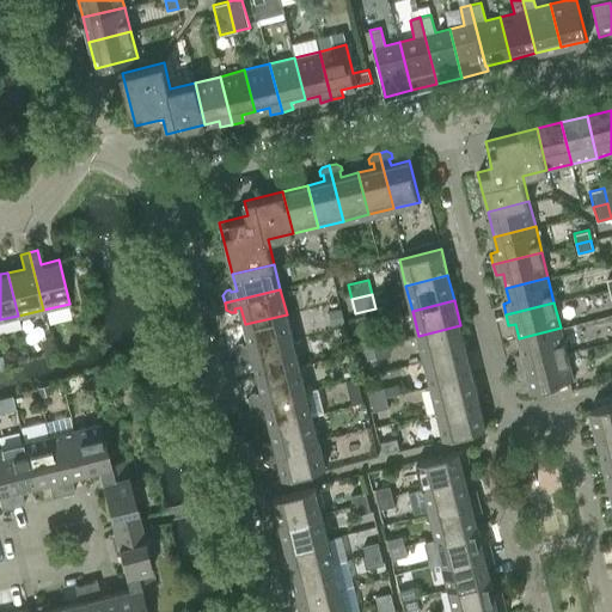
[(341,308),(329,311),(332,325),(344,322),(341,308)]
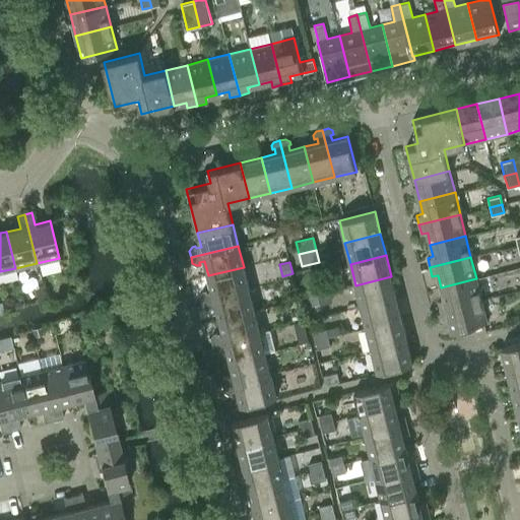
[(244,267),(208,275),(211,290),(207,291),(206,289),(202,290),(200,295),(202,301),(249,288),(244,267)]
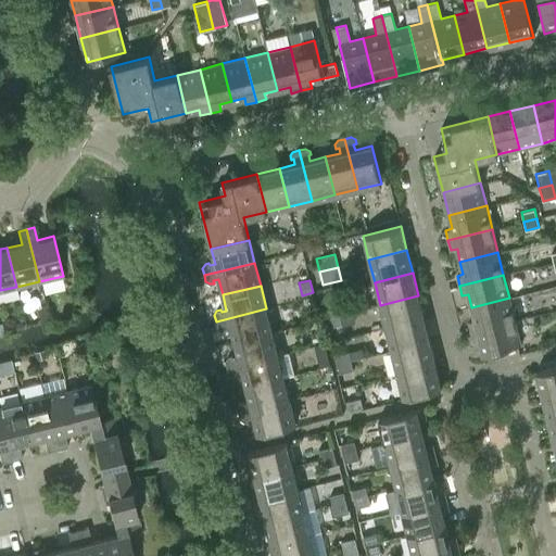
[(418,295),(380,305),(386,328),(424,318),(418,295)]
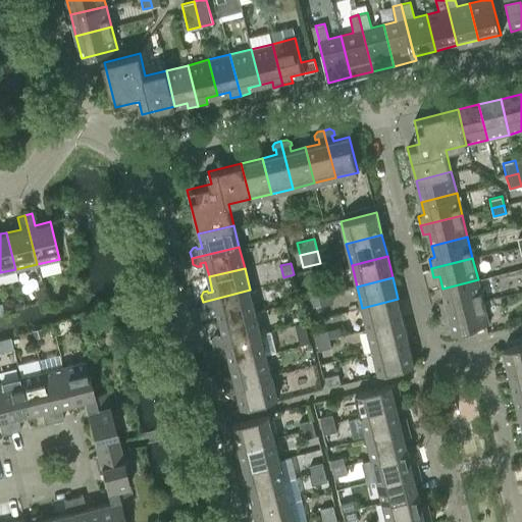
[(483,301),(478,279),(442,289),(446,300),(439,302),(441,311),(483,301)]
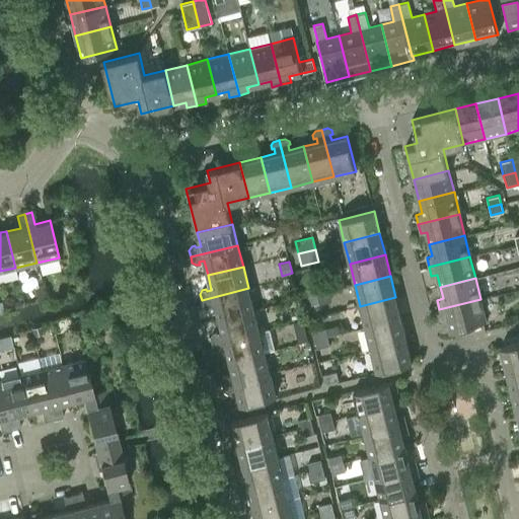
[(302,289),(304,297),(316,294),(314,286),(302,289)]
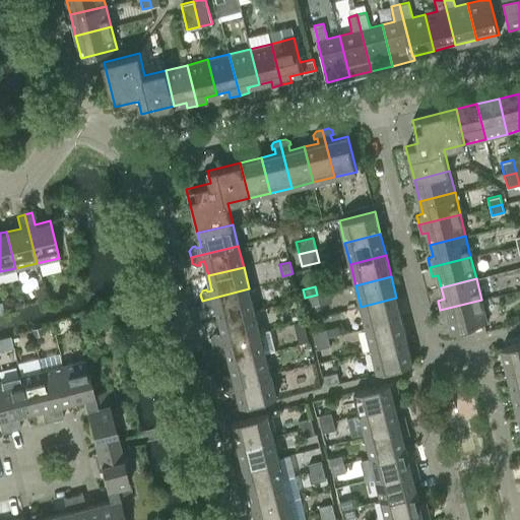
[(249,288),(202,301),(203,307),(207,309),(210,309),(210,306),(215,305),(218,319),(254,310),(249,288)]
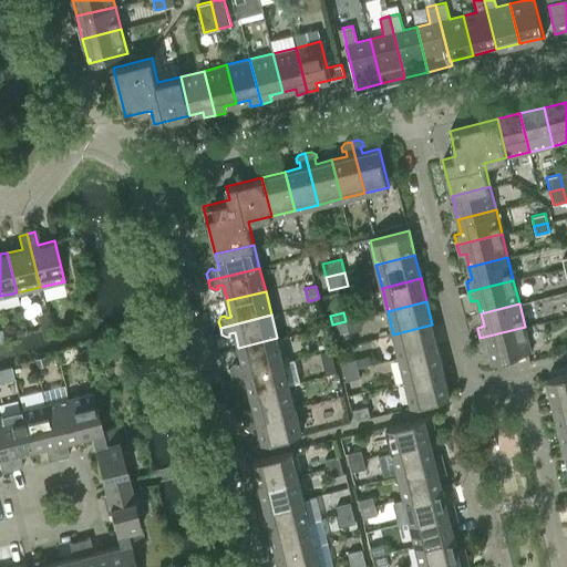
[(346,321),(332,325),(334,333),(349,330),(346,321)]
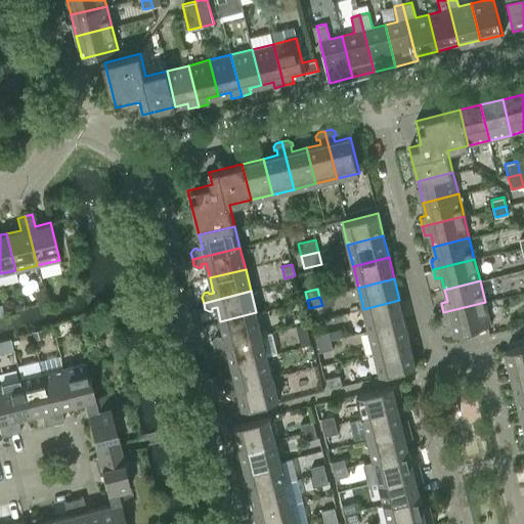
[(399,300),(363,309),(368,331),(404,321),(399,300)]
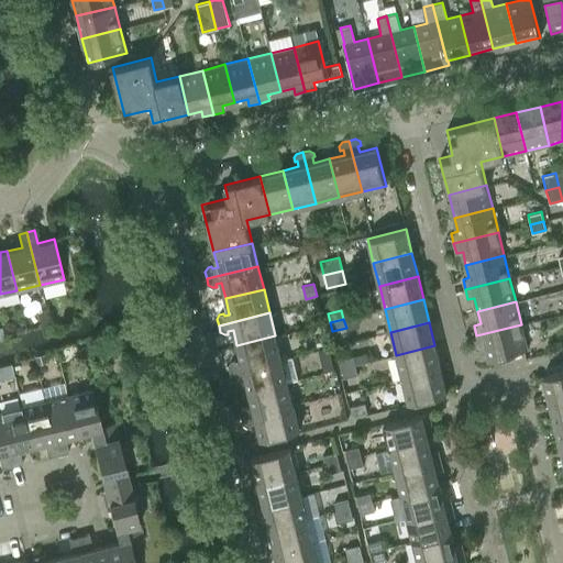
[(22,324),(13,327),(15,335),(24,333),(22,324)]
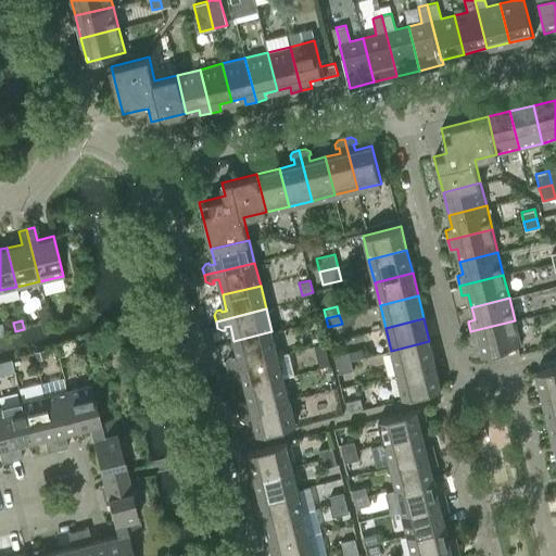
[(515,320),(470,331),(474,341),(479,340),(483,354),(520,344),(515,320)]
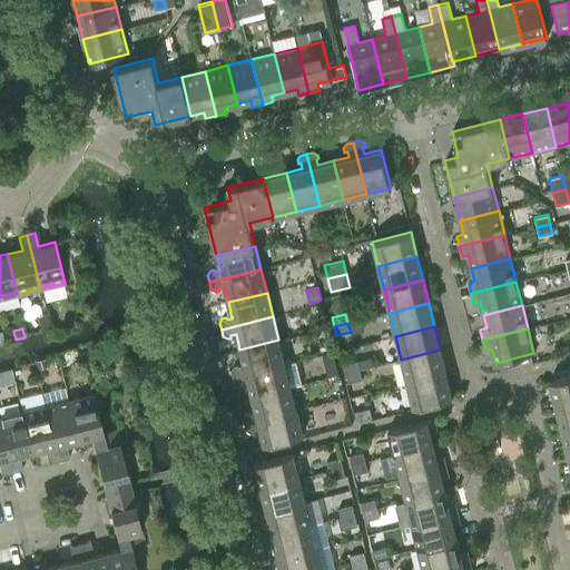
[(278,340),(239,350),(244,365),(238,366),(237,364),(234,365),(232,370),(233,376),(284,363),(278,340)]
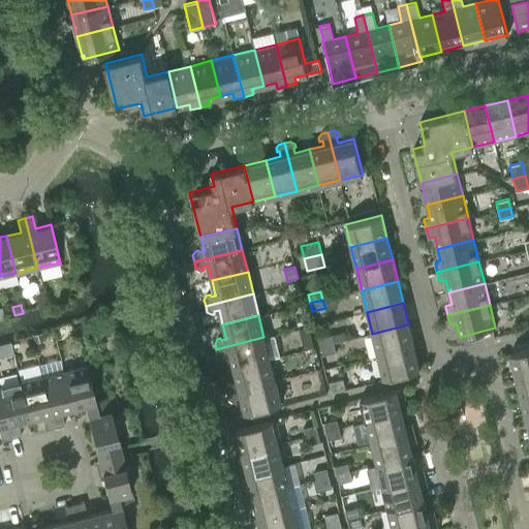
[(408,324),(372,334),(378,354),(413,346),(408,324)]
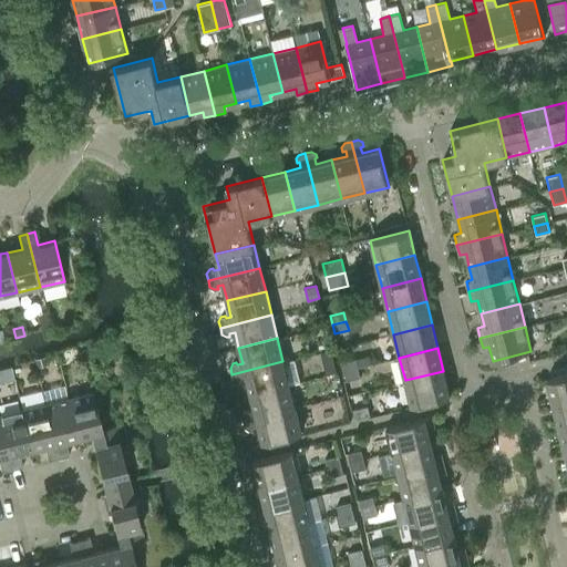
[(331,349),(321,351),(323,361),(333,358),(331,349)]
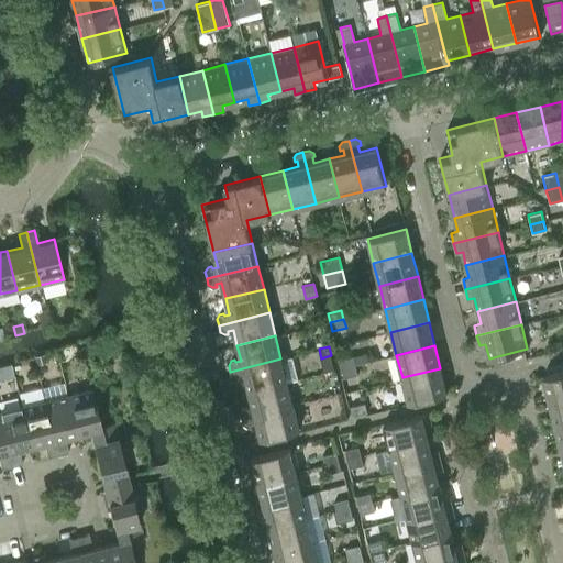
[(44,353),(34,355),(36,364),(46,362),(44,353)]
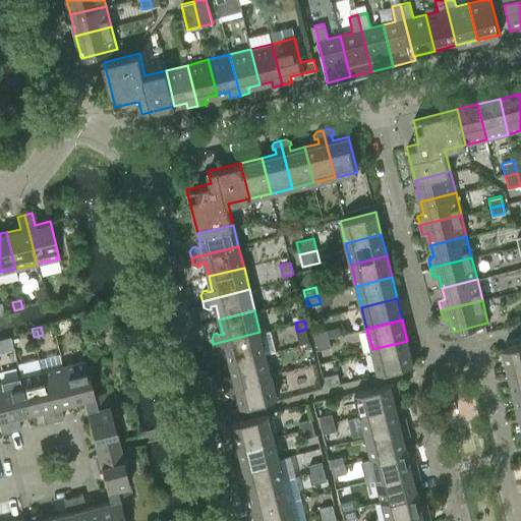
[(313,333),(316,341),(329,338),(327,330),(313,333)]
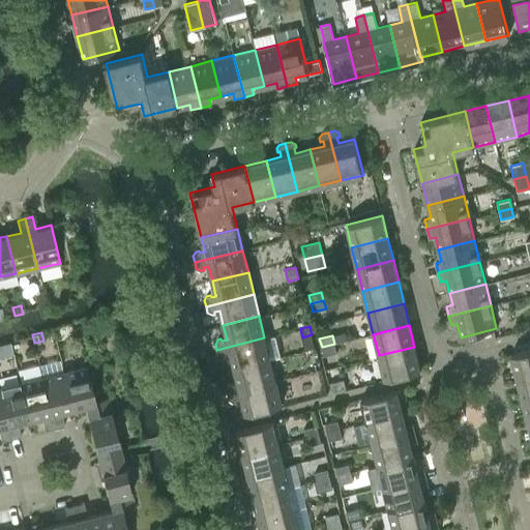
[(264,337),(216,350),(218,356),(222,358),(226,357),(225,355),(230,354),(234,369),(270,359),(264,337)]
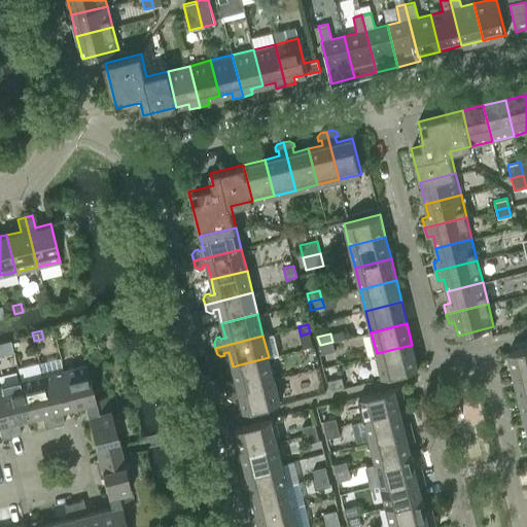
[(8,337),(0,339),(0,355),(12,352),(8,337)]
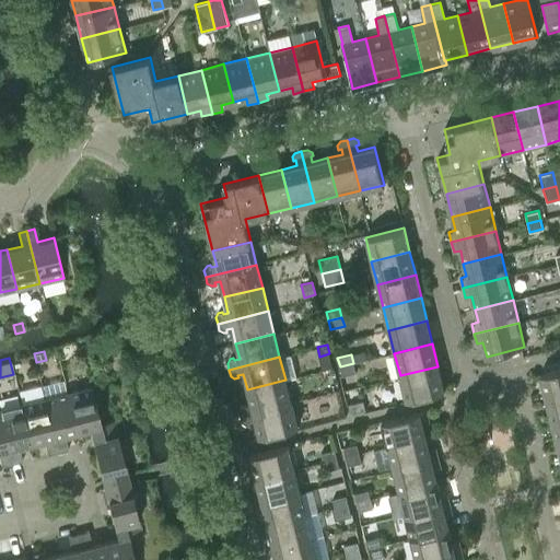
[(353,363),(340,366),(342,375),(356,372),(353,363)]
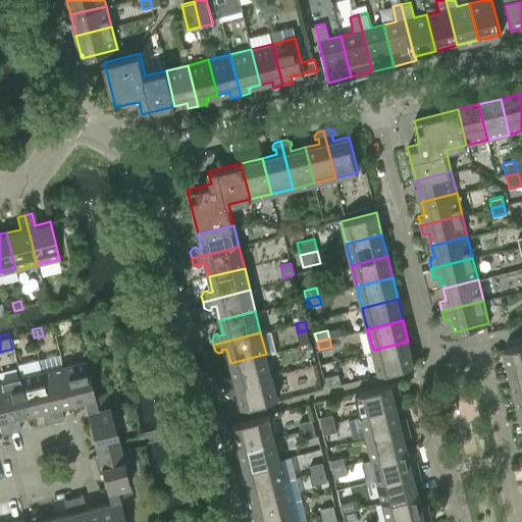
[(408,342),(373,350),(378,373),(414,364),(408,342)]
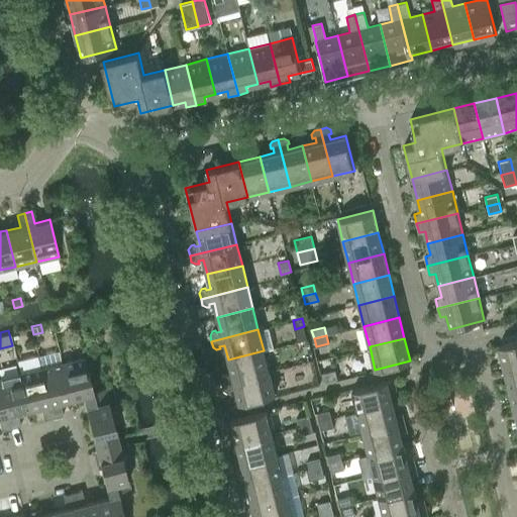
[(93,340),(87,348),(93,354),(100,346),(93,340)]
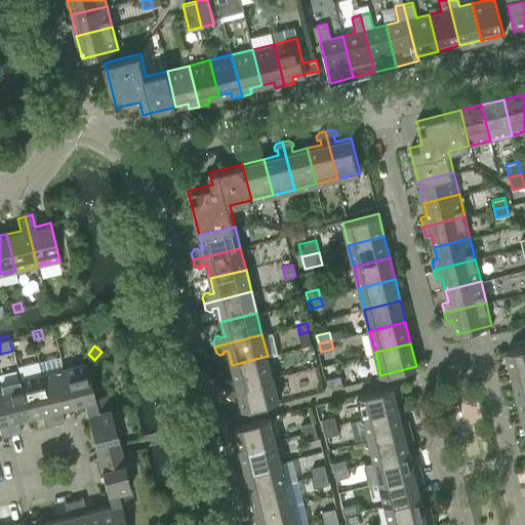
[(524,346),(506,351),(512,373),(524,369),(524,346)]
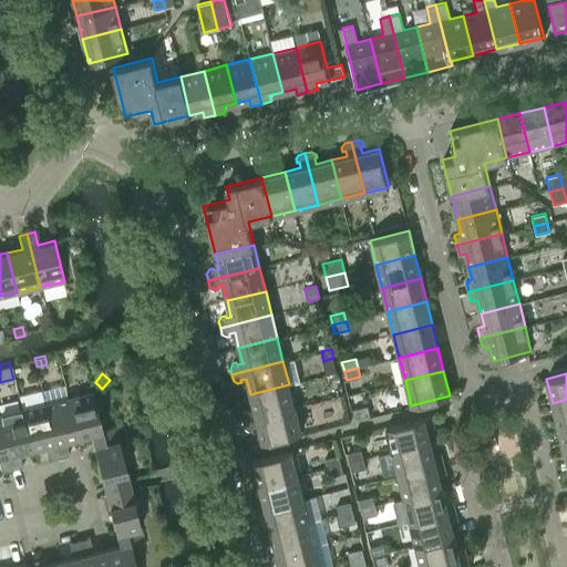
[(289,384),(250,394),(254,410),(248,411),(248,409),(244,410),(241,413),(244,421),(295,408),(289,384)]
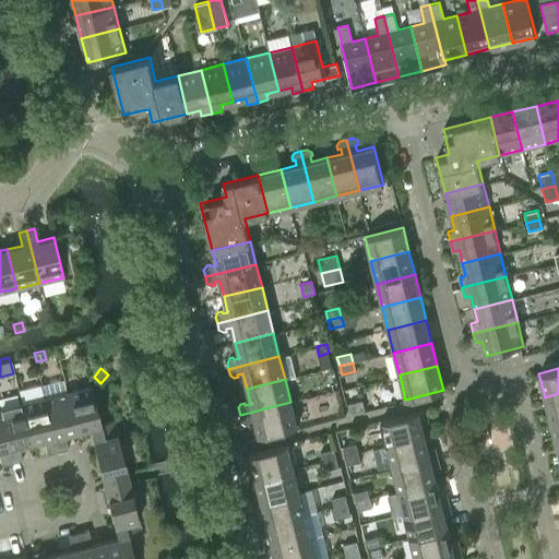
[(91,385),(67,392),(76,430),(88,427),(95,426),(96,431),(115,427),(113,419),(99,423),(91,385)]
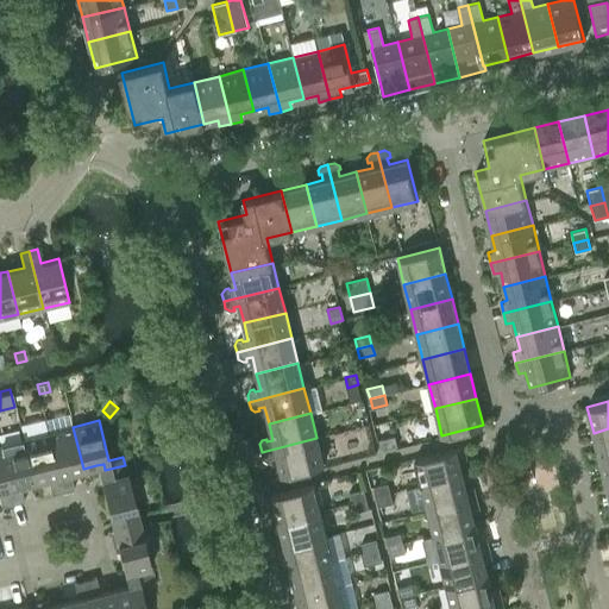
[(83,469),(73,427),(48,433),(62,491),(73,489),(69,472),(83,469)]
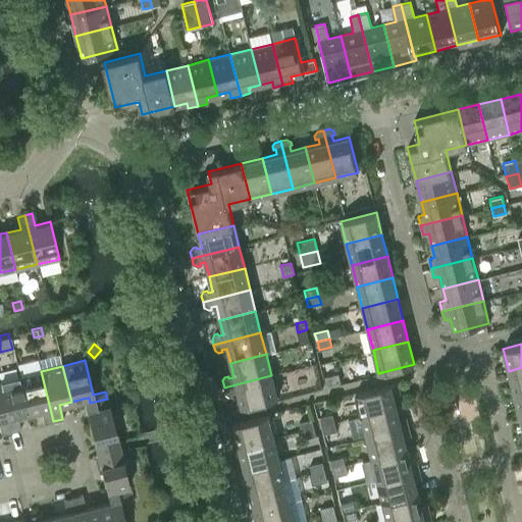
[(521,367),(509,371),(514,393),(521,390),(521,367)]
